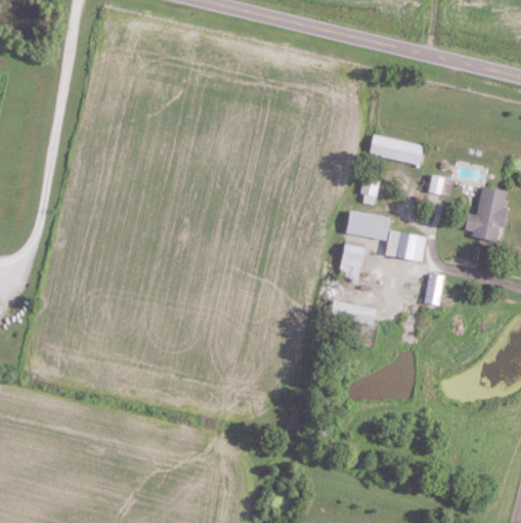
[(419,165),(424,145),(375,133),(370,153),(419,165)]
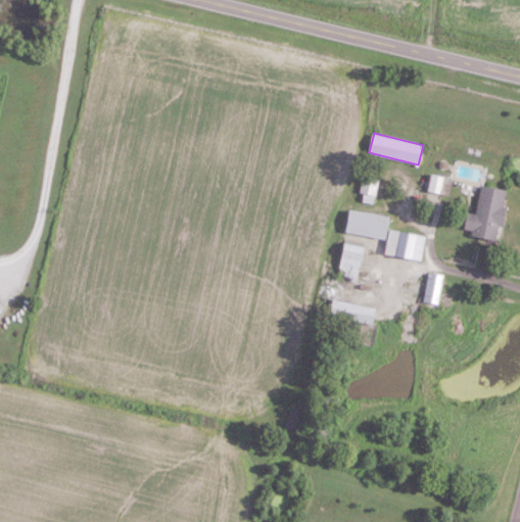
[(452,191),(450,176),(430,178),(431,193),(452,191)]
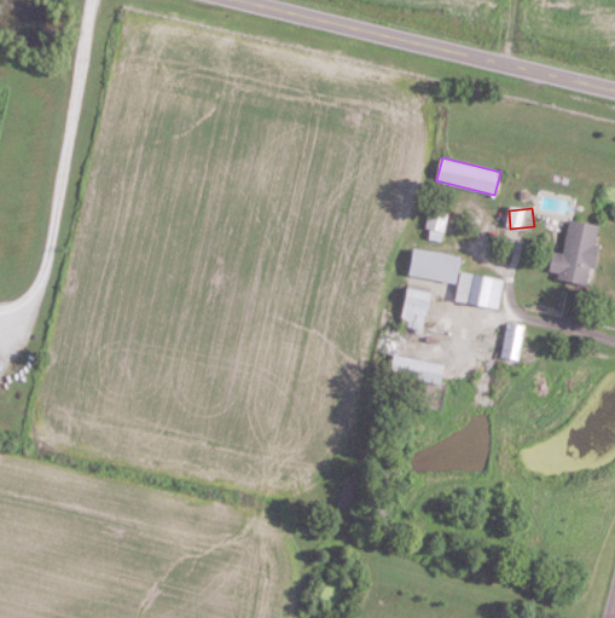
[(448,213),(431,209),(427,230),(444,234),(448,213)]
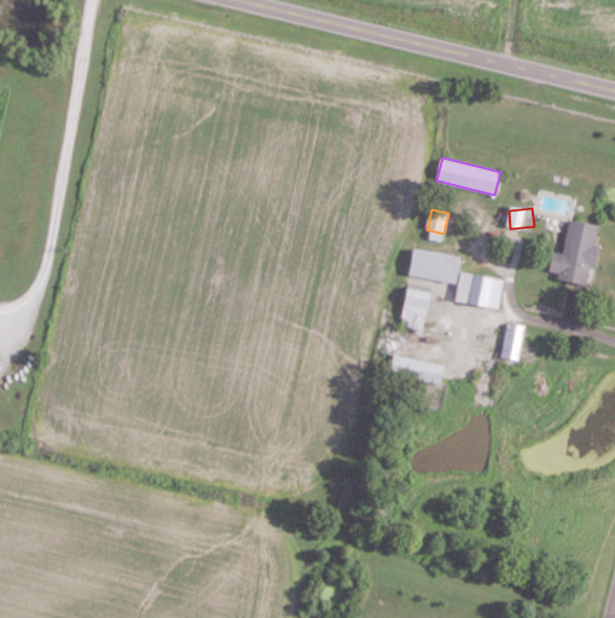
[(552,253),(549,277),(591,284),(599,225),(569,220),(564,254),(552,253)]
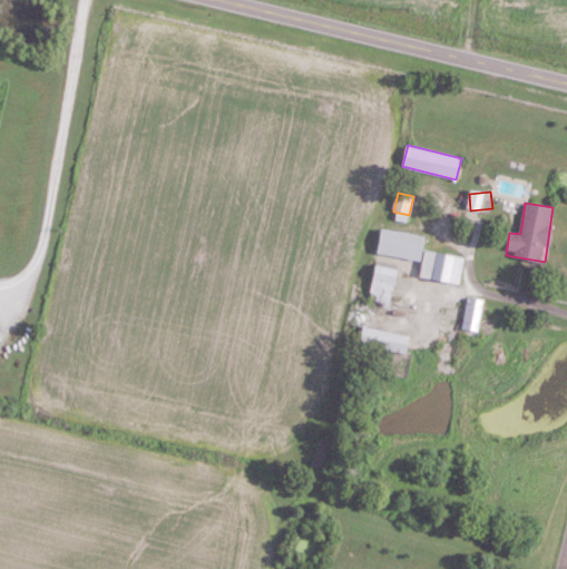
[(375,252),(419,262),(424,237),(382,227),(375,252)]
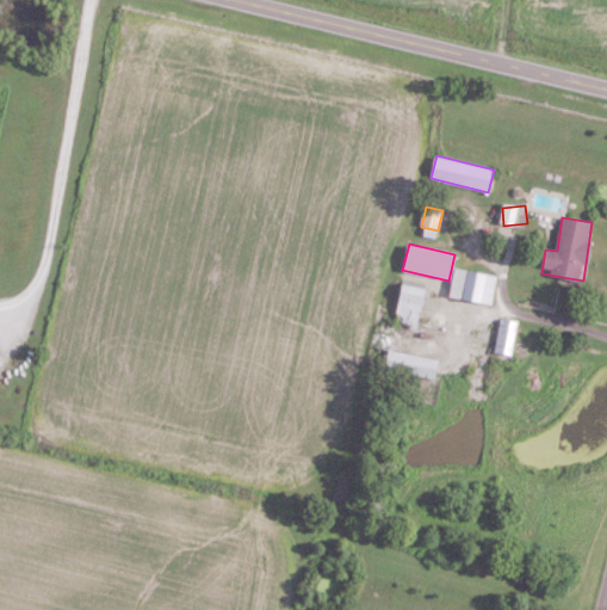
[(450,297),(490,306),(496,277),(456,267),(450,297)]
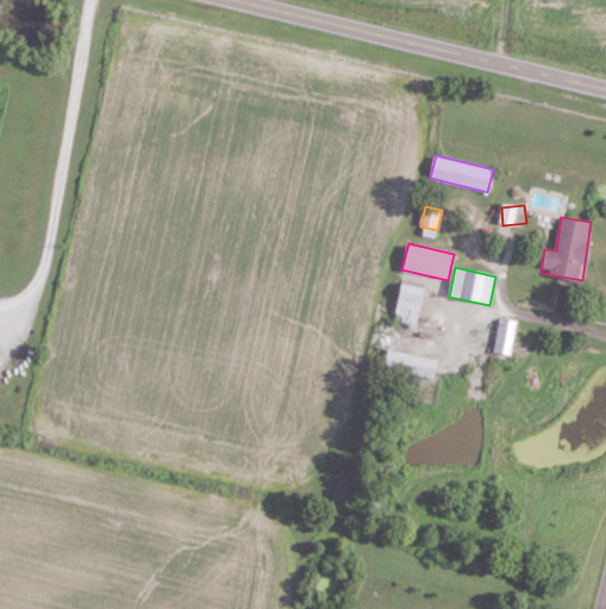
[(424,285),(400,281),(394,325),(418,328),(424,285)]
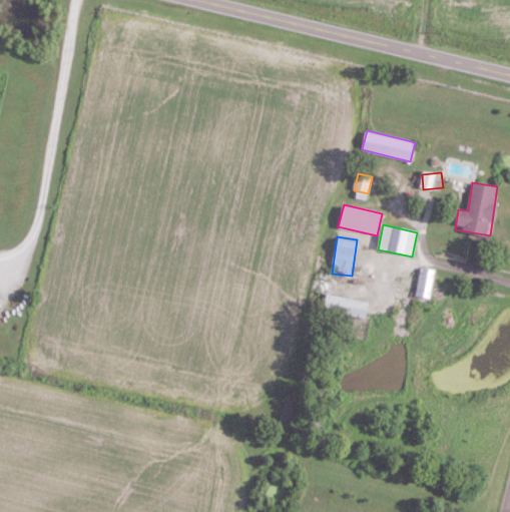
[(436,270),(422,268),(416,296),(430,299),(436,270)]
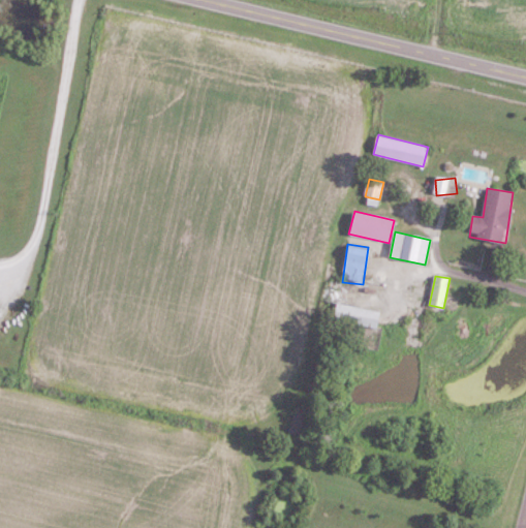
All buildings are outlined.
